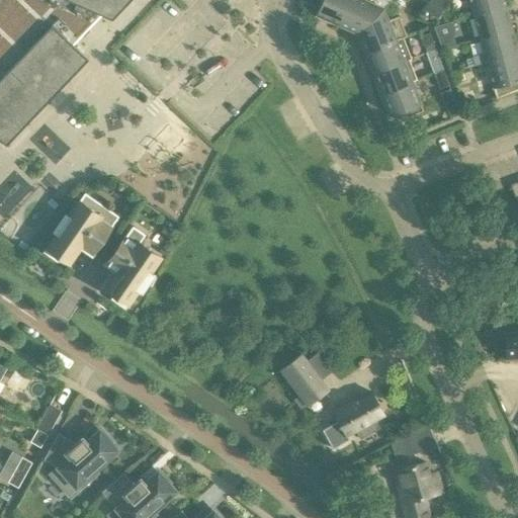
[(0,0),(0,139),(6,145),(88,59),(73,45),(102,13),(112,18),(128,0),(0,0)]
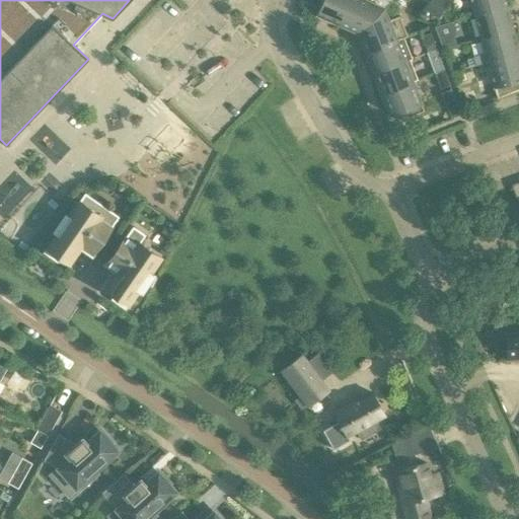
[(317,0),(322,2),(317,14),(339,23),(348,0),(317,0)]
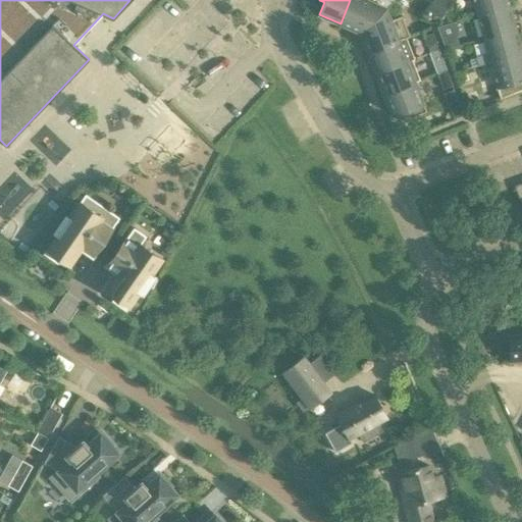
[(395,1),(392,0),(350,0),(341,23),(360,33),(385,8),(395,1)]
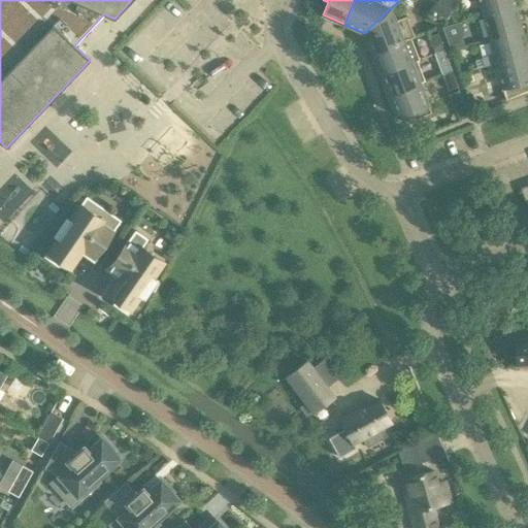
[(448,19),(457,1),(453,0),(439,0),(434,12),(448,19)]
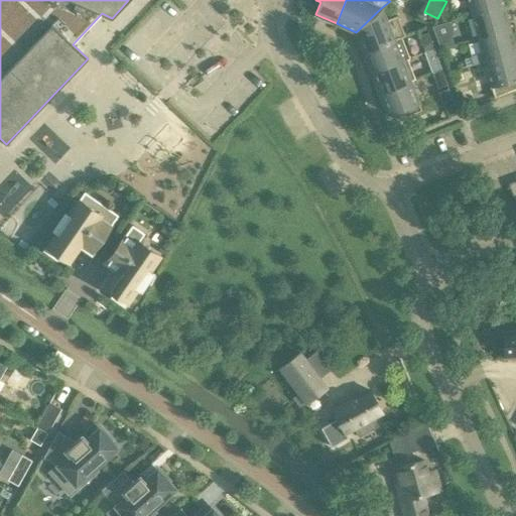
[(504,7),(501,0),(468,0),(473,16),(504,7)]
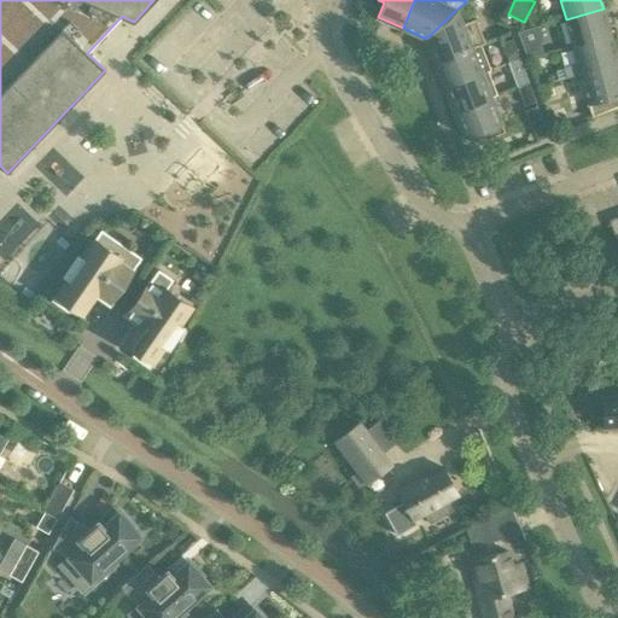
[(611,38),(604,9),(566,19),(573,47),(611,38)]
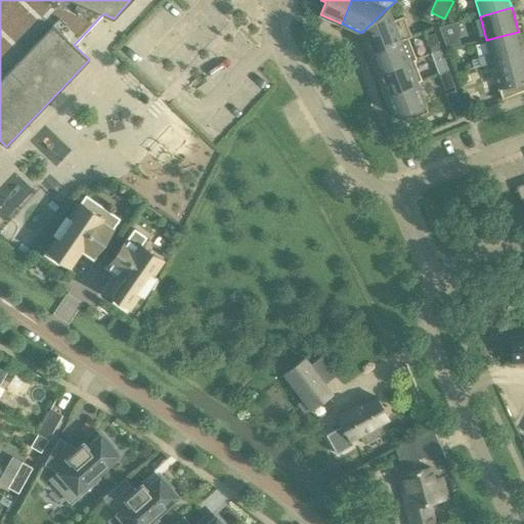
[(392,20),(387,8),(361,33),(369,53),(408,38),(411,37),(403,16),(392,20)]
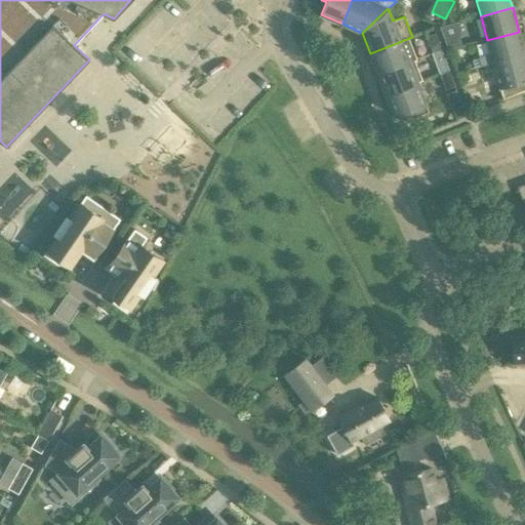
[(459,25),(441,30),(449,52),(462,48),(460,39),(463,38),(459,25)]
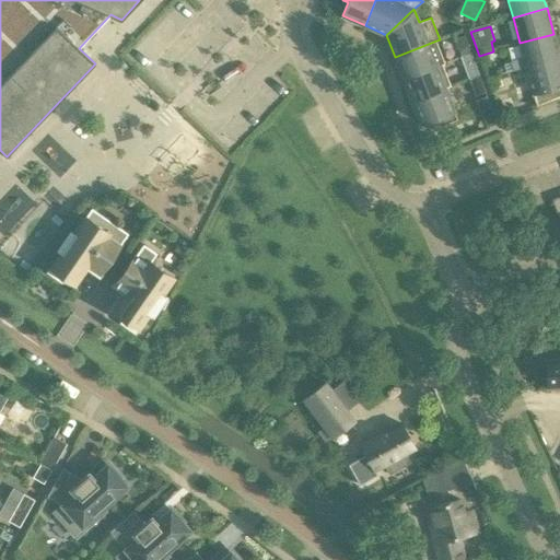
[(520,43),(524,57),(511,60),(514,71),(526,67),(526,68),(559,58),(553,34),(520,43)]
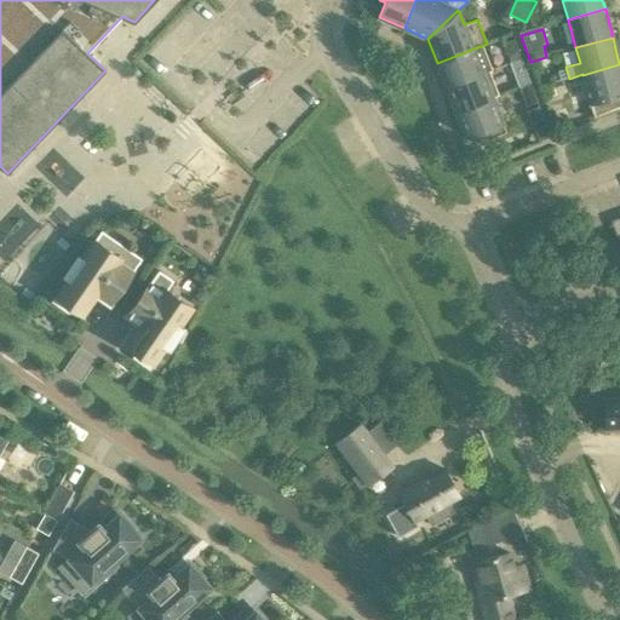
[(510,63),(521,58),(514,40),(503,44),(510,63)]
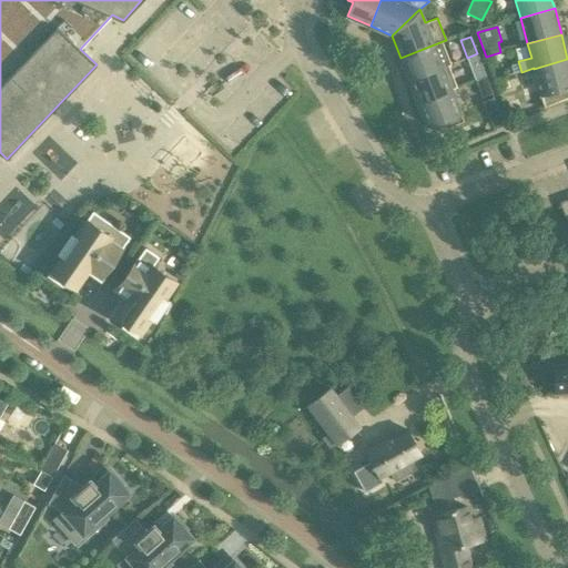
[(443,41),(401,58),(409,80),(452,64),(443,41)]
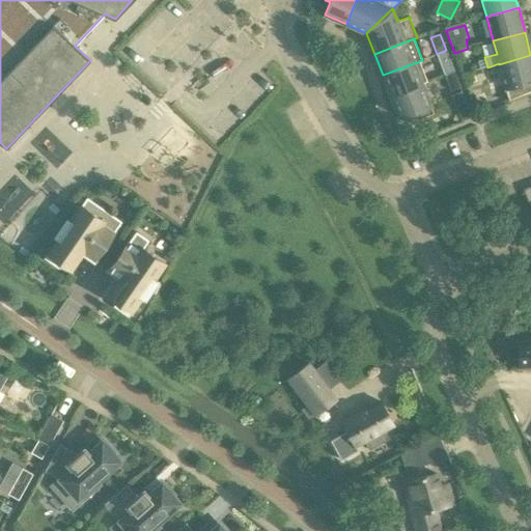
[(452,66),(446,50),(437,54),(443,71),(452,66)]
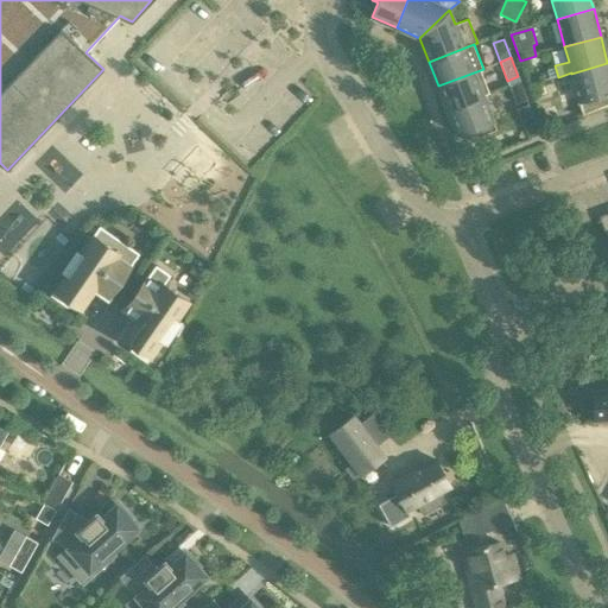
[(607,94),(607,63),(571,74),(583,115),(607,105),(607,95),(607,94)]
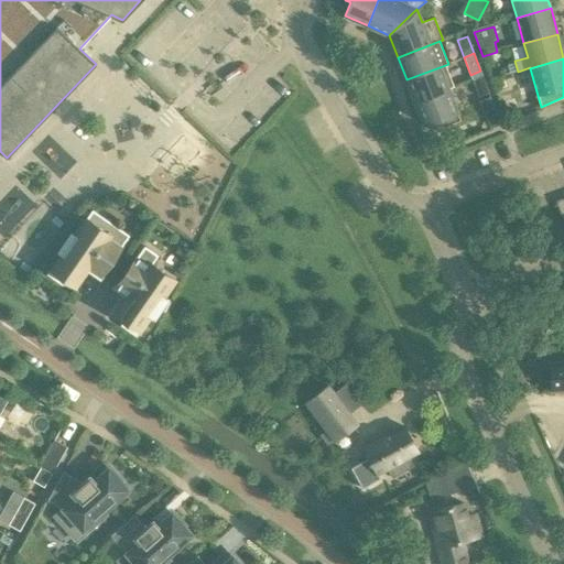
[(448,64),(407,79),(415,101),(448,89),(454,87),(446,65),(448,64)]
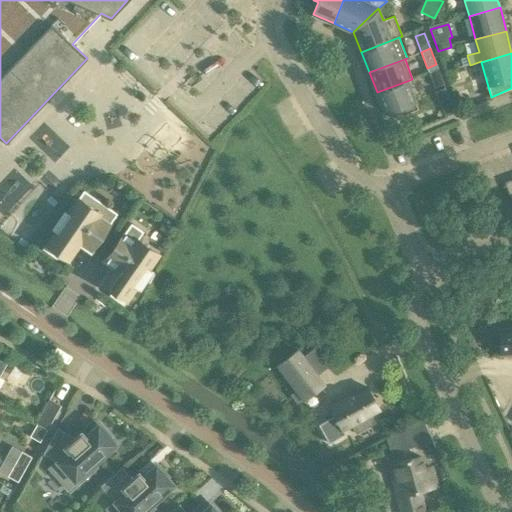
[(429,72),(435,88),(444,84),(438,68),(429,72)]
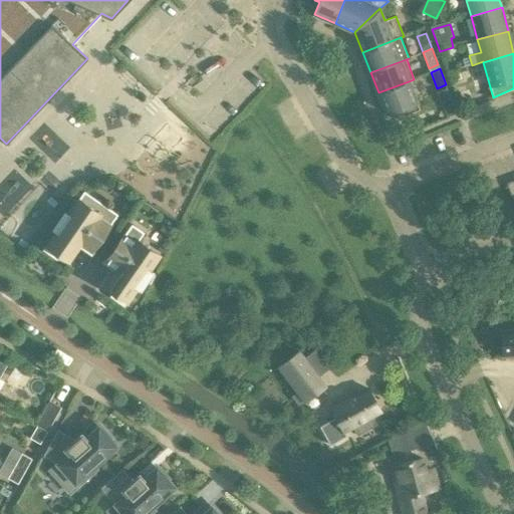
[(409,81),(378,92),(387,113),(400,108),(403,116),(420,110),(409,81)]
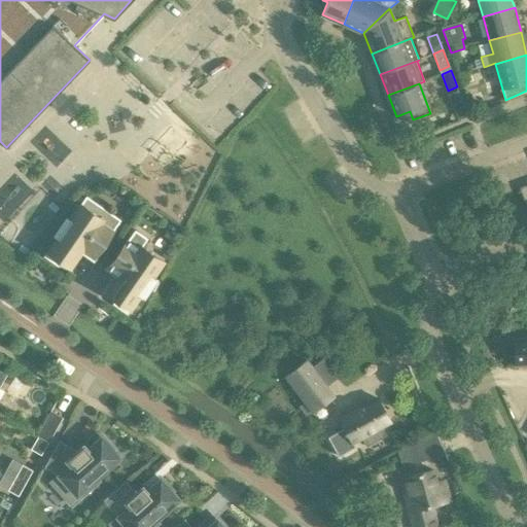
[(84,248),(97,256),(114,231),(121,220),(86,197),(70,220),(67,218),(55,236),(58,238),(45,256),(59,266),(61,261),(70,269),(84,248)]
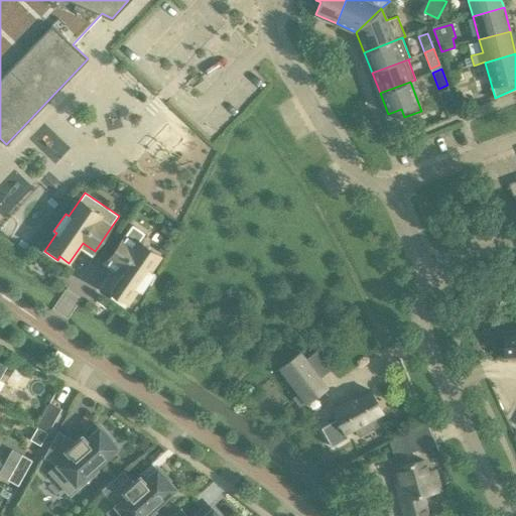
[(51,198),(47,202),(54,209),(58,205),(51,198)]
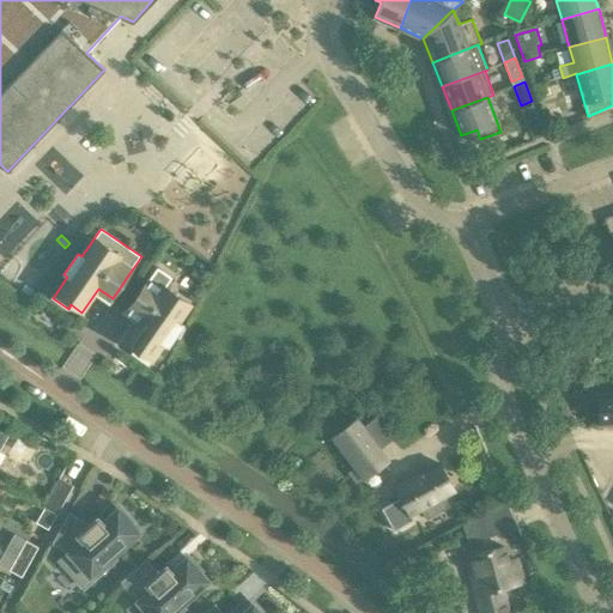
[(165,287),(173,278),(157,267),(128,309),(141,319),(125,343),(135,350),(133,353),(149,364),(151,360),(152,360),(164,344),(168,346),(182,326),(178,323),(190,304),(165,287)]
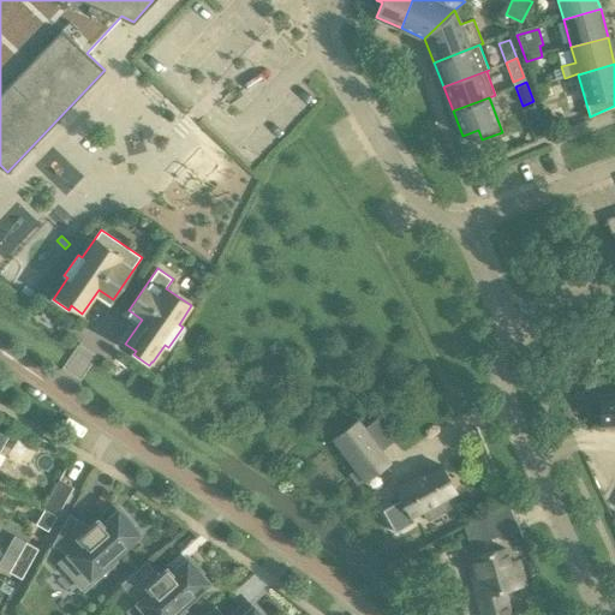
[(25,286),(22,292),(31,298),(35,292),(25,286)]
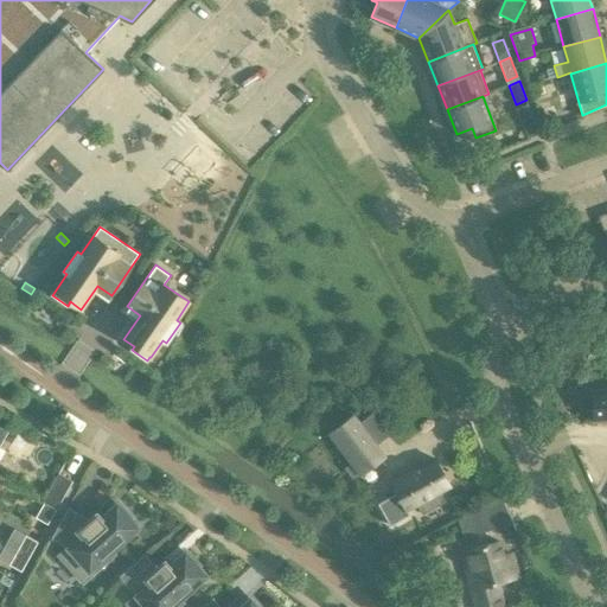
[(594,422),(606,421),(606,390),(593,391),(594,422)]
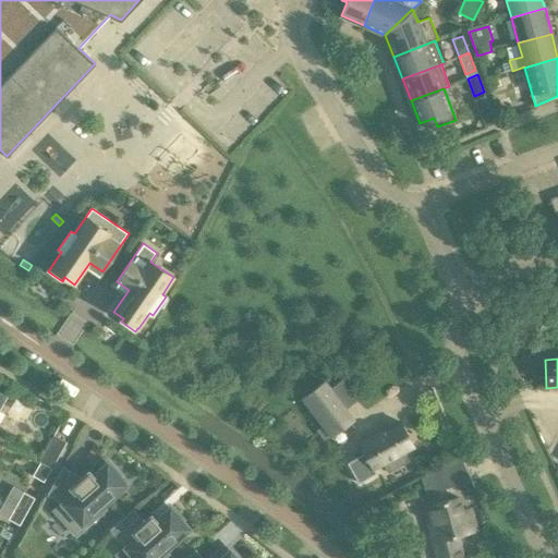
[(342,379),(329,389),(324,383),(303,398),(332,436),(353,420),(346,410),(358,400),(342,379)]
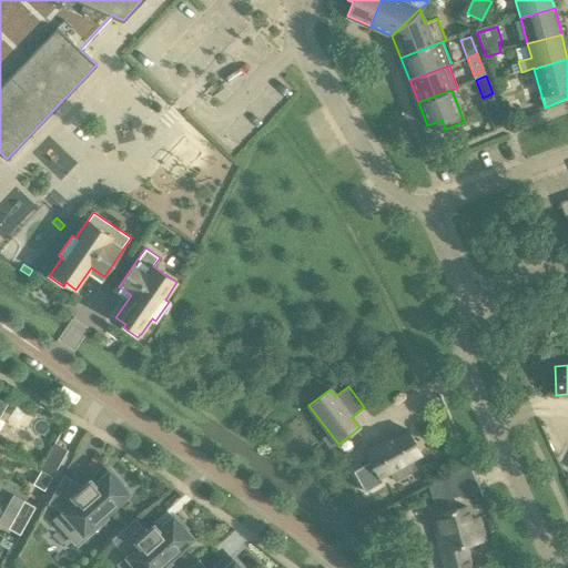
[(417,469),(412,460),(422,455),(409,432),(387,444),(385,440),(366,452),(381,477),(391,473),(395,482),(417,469)]
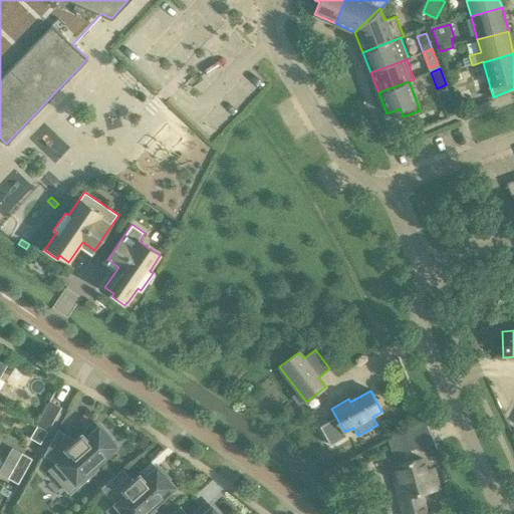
[(37,426),(47,432),(61,408),(50,401),(36,425),(37,426)]
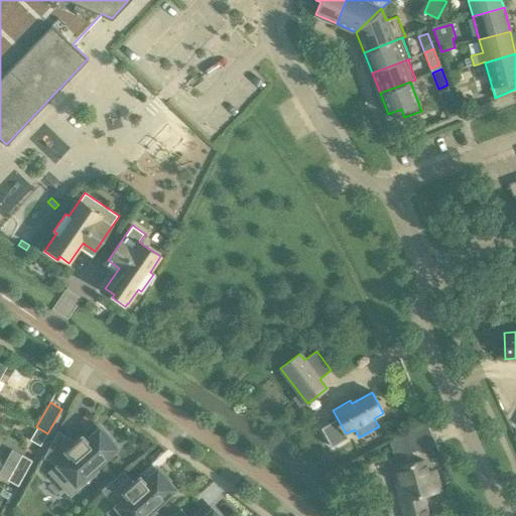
[(47,433),(37,427),(30,440),(40,446),(47,433)]
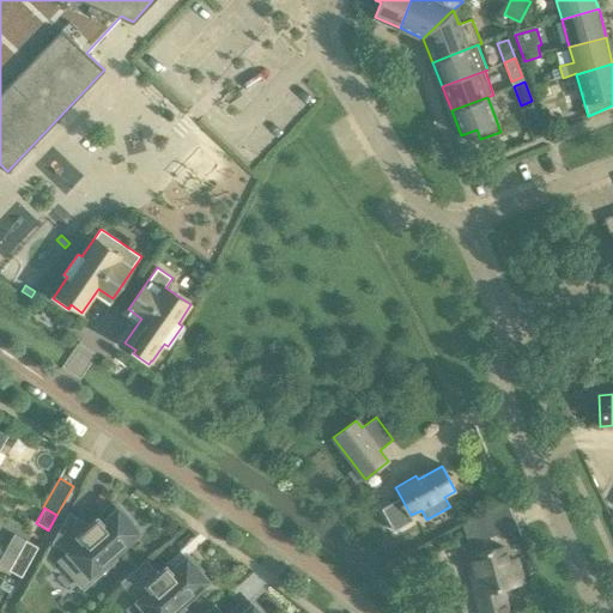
[(70,514),(53,544),(70,553),(60,562),(84,588),(116,560),(113,557),(140,533),(119,509),(102,523),(97,519),(90,525),(70,514)]
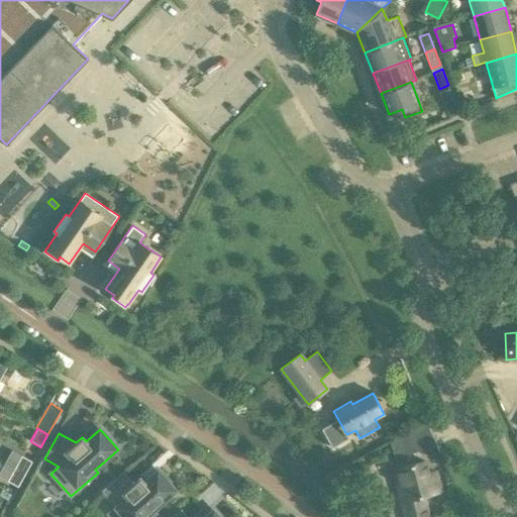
[(418,430),(393,442),(397,458),(423,451),(418,430)]
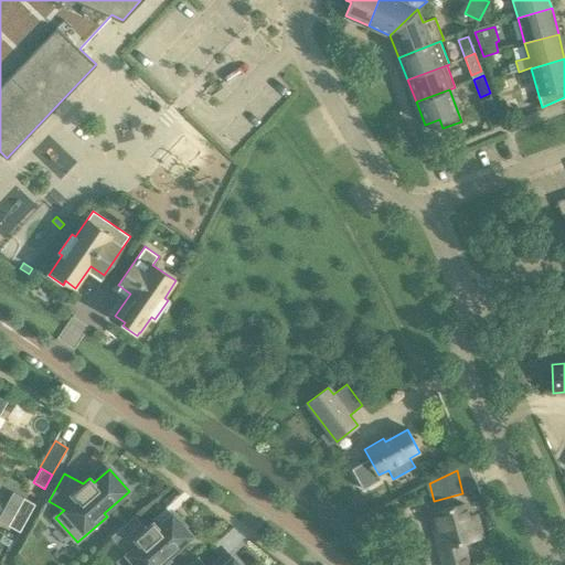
[(13,492),(6,507),(28,519),(35,505),(13,492)]
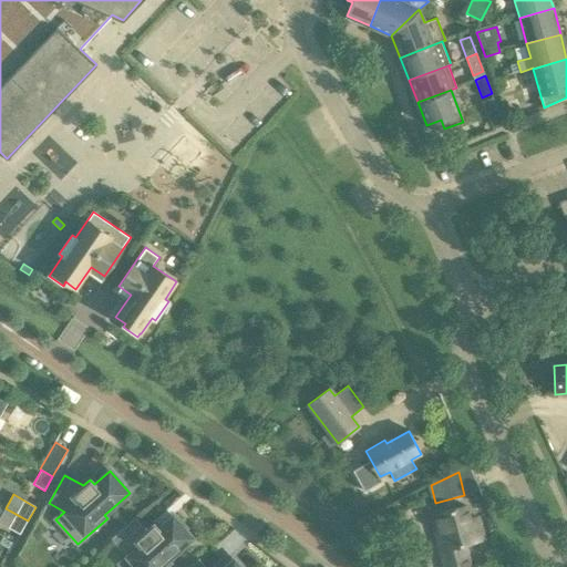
[(471,566),(467,545),(486,542),(482,519),(475,521),(472,507),(451,512),(450,505),(437,507),(446,545),(444,546),(447,565),(446,565),(446,566),(471,566)]
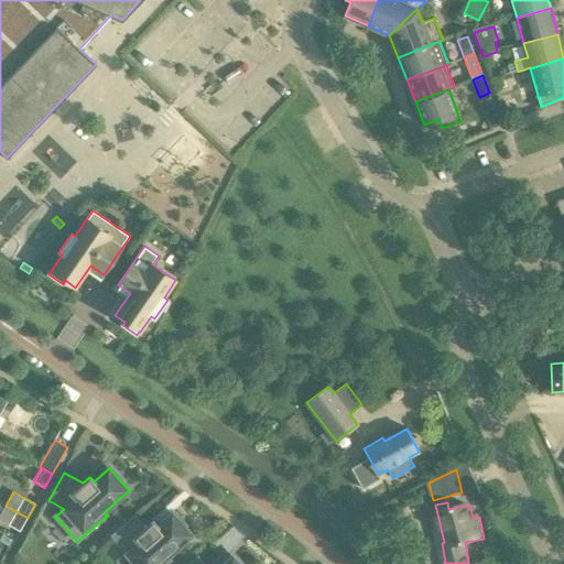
[(28,518),(6,506),(0,516),(0,520),(20,532),(28,518)]
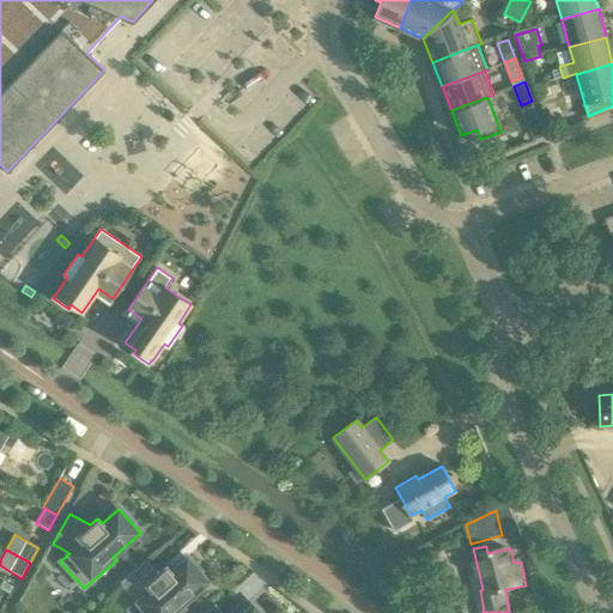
[(131,612),(178,612),(184,608),(182,605),(208,581),(187,557),(171,571),(167,566),(159,574),(147,559),(121,583),(138,602),(128,610),(131,612)]
